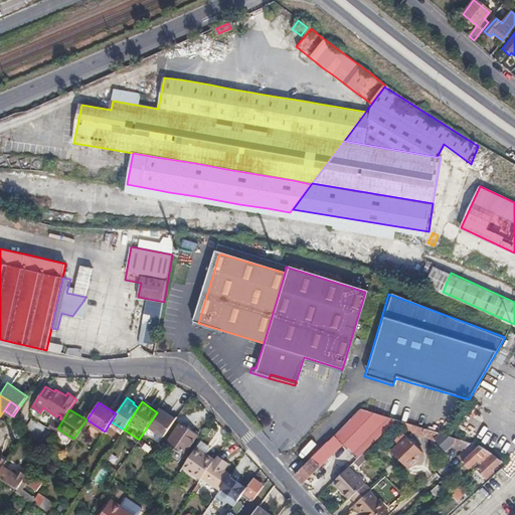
[(164,437),(176,419),(159,409),(157,412),(148,425),(164,437)]
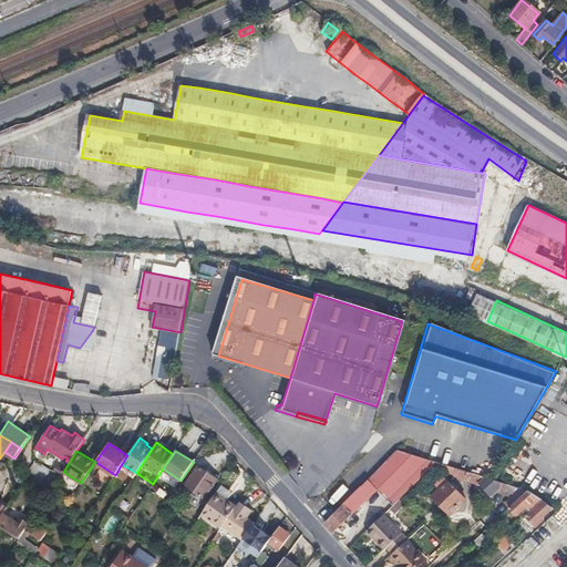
[(395,452),(323,522),(332,532),(379,487),(393,504),(398,500),(430,470),(436,464),(395,452)]
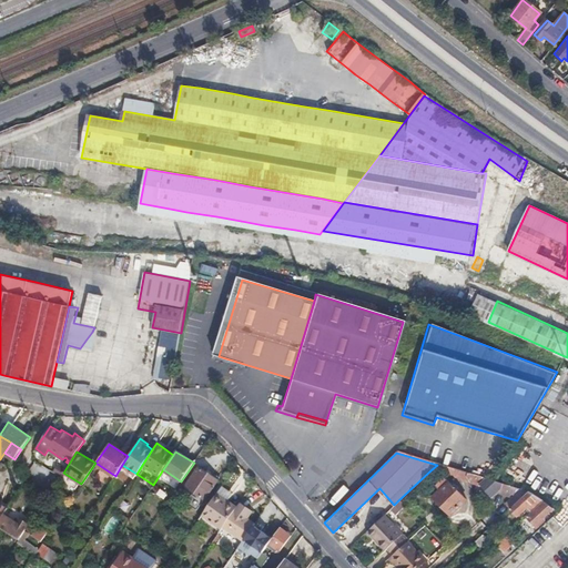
[(133,478),(137,474),(122,465),(120,468),(133,478)]
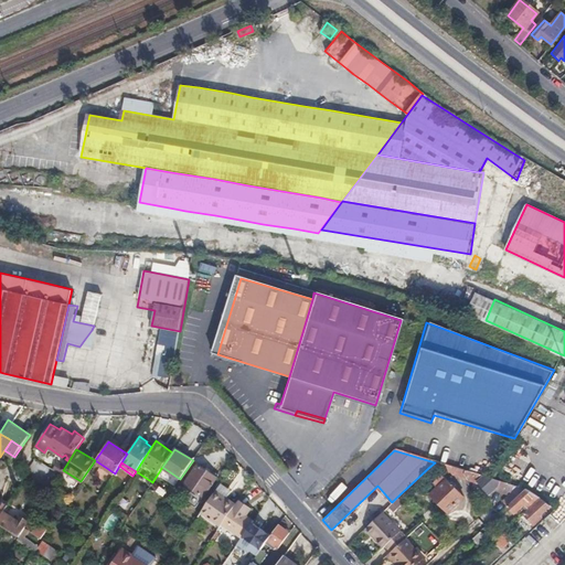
[(462,470),(435,462),(428,468),(464,478),(462,470)]
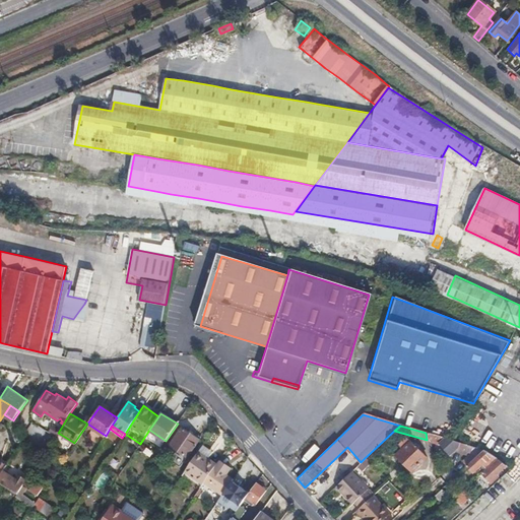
[(199,440),(182,428),(171,446),(187,457),(199,440)]
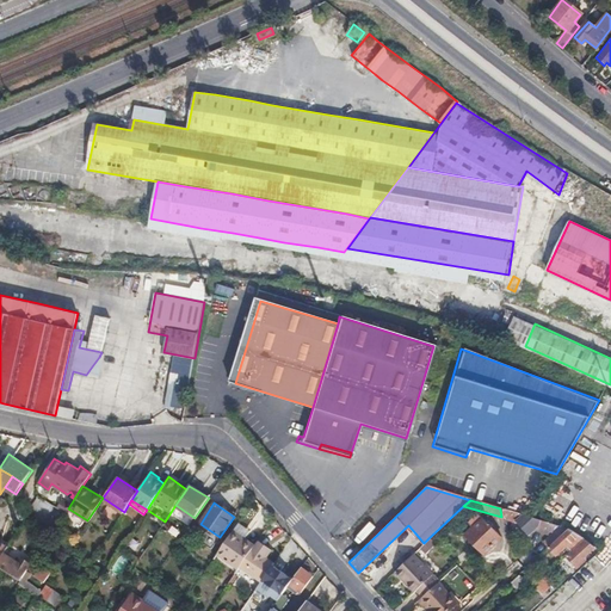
[(531,518),(504,510),(506,518),(513,520),(520,529),(532,518),(531,518)]
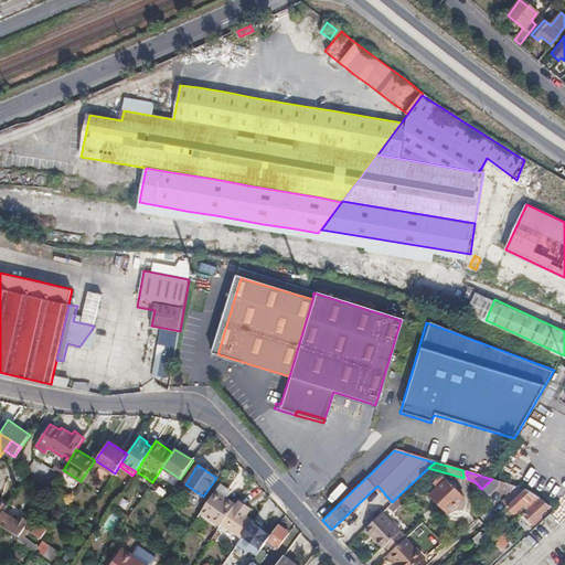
[(462,497),(441,475),(432,483),(436,488),(429,494),(446,512),(462,497)]
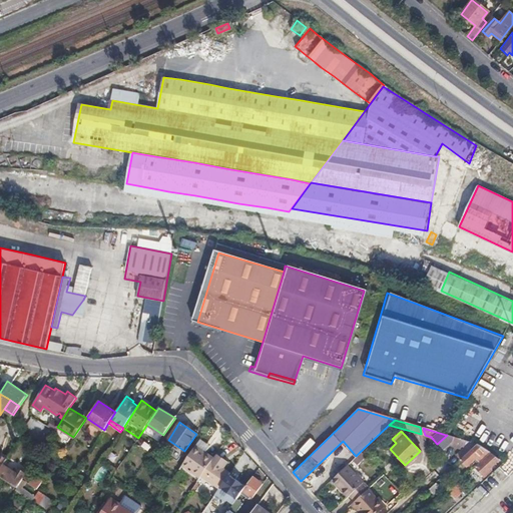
[(20,437),(18,439),(16,444),(24,449),(28,444),(20,437)]
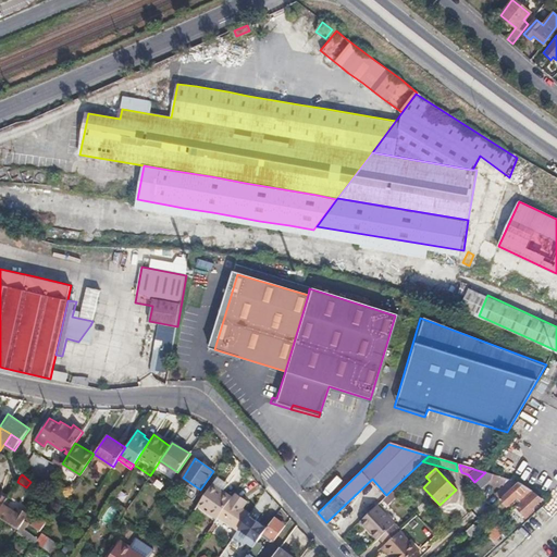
[(226,485),(217,478),(213,483),(223,490),(226,485)]
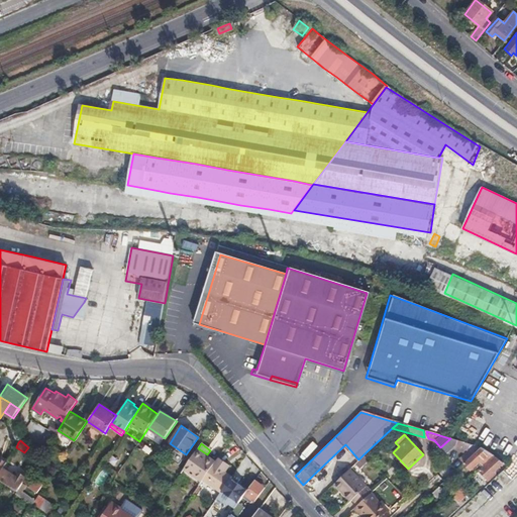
[(463,462),(479,448),(473,445),(459,458),(463,462)]
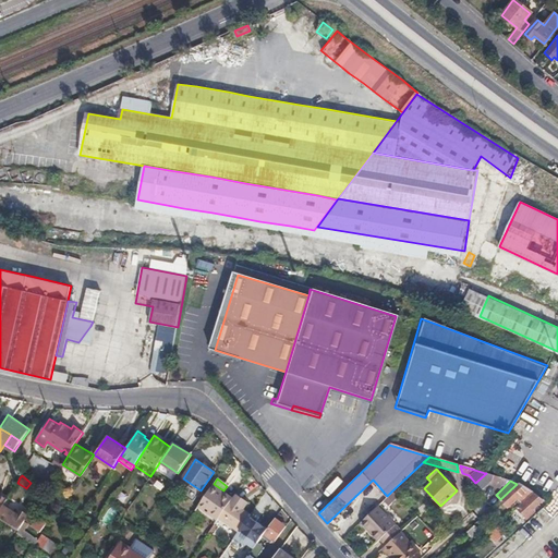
[(219,517),(231,500),(222,494),(223,490),(214,484),(203,499),(198,506),(217,520),(219,517)]
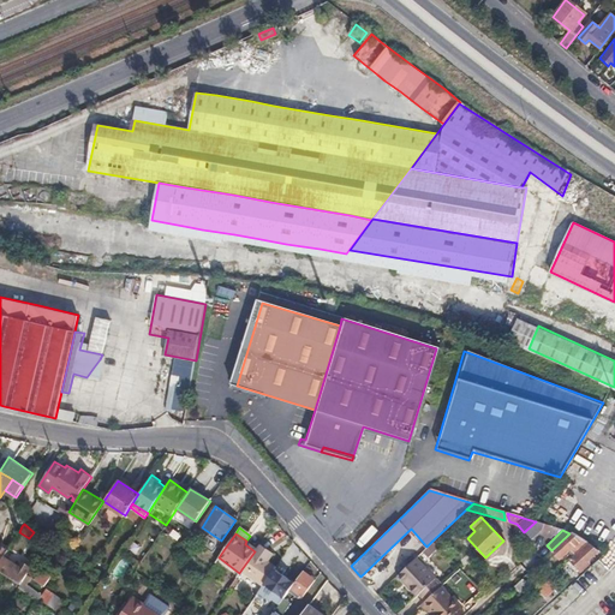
[(578,551),(586,543),(574,535),(569,533),(551,550),(559,557),(569,548),(574,554),(578,551)]
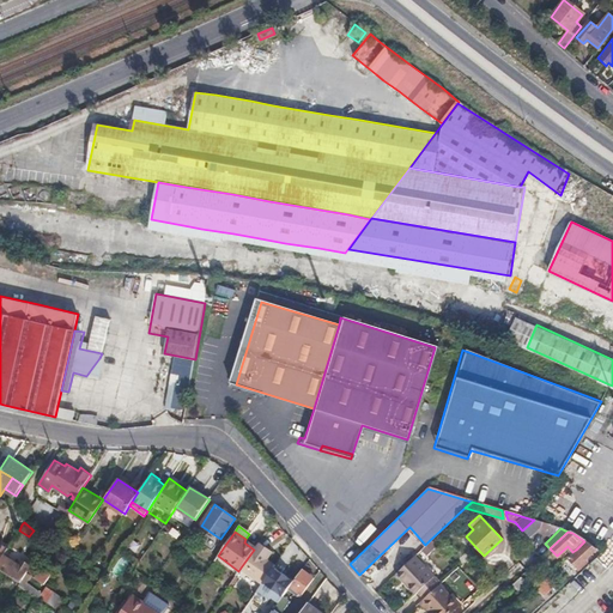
[(274,566),(275,565),(266,559),(272,552),(259,544),(254,550),(241,568),(262,583),(263,582),(274,566)]
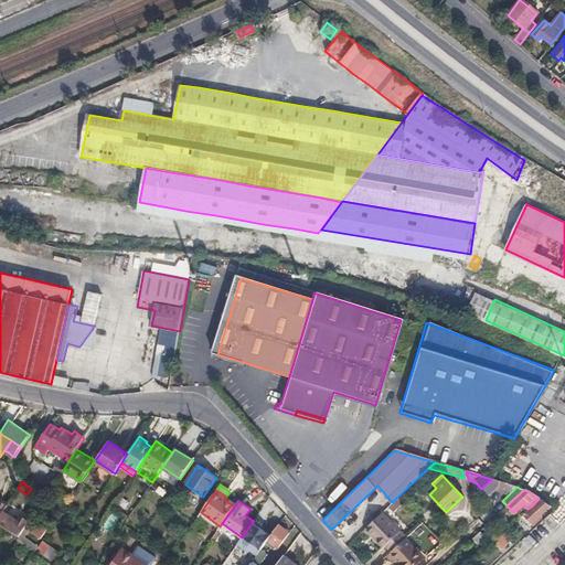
[(540,516),(531,507),(528,509),(523,513),(533,523),(540,516)]
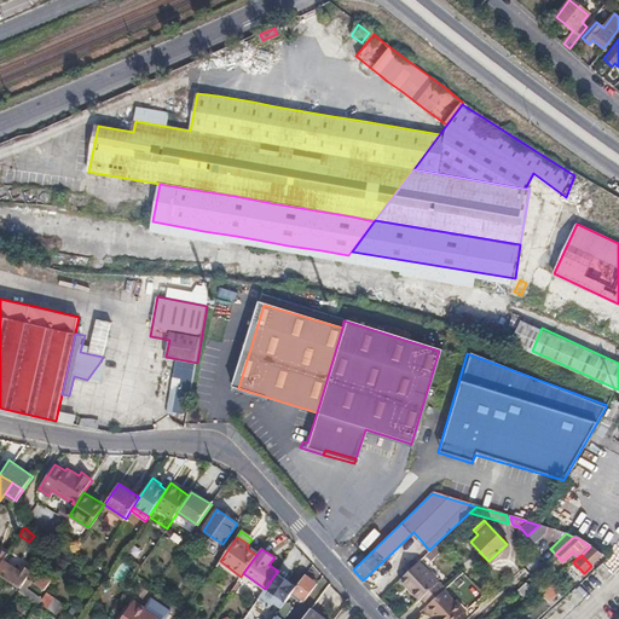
[(4,559),(0,563),(0,576),(21,589),(23,585),(28,577),(32,571),(23,565),(19,571),(4,559)]
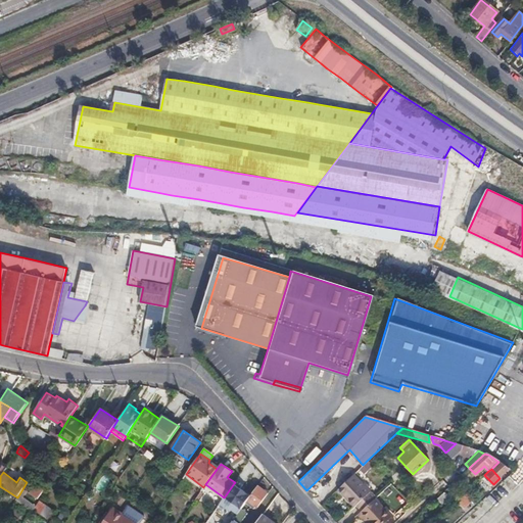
[(353,473),(337,488),(354,507),(357,505),(362,511),(375,498),(376,497),(353,473)]
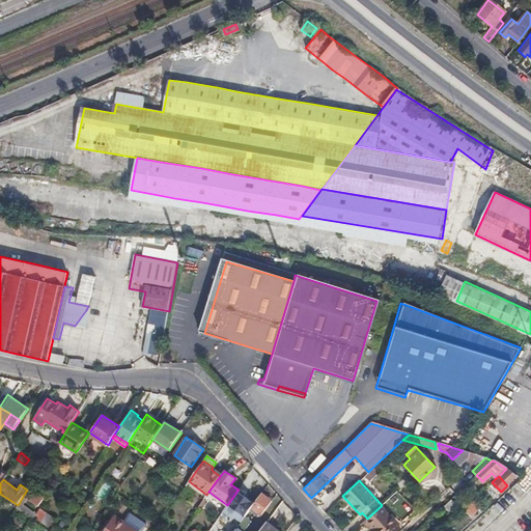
[(44,499),(29,487),(27,490),(24,495),(30,499),(29,501),(38,506),(44,499)]
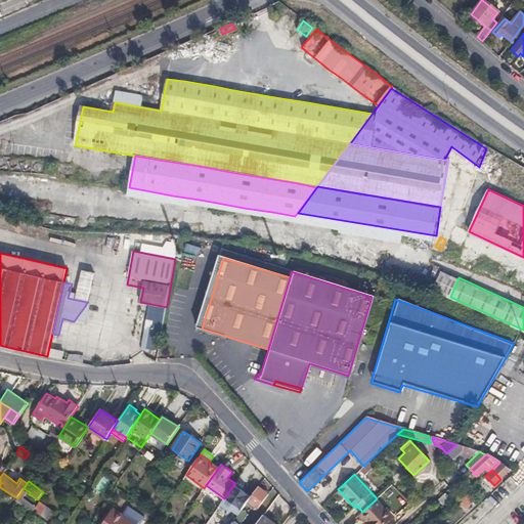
[(242,510),(251,496),(234,484),(225,497),(242,510)]
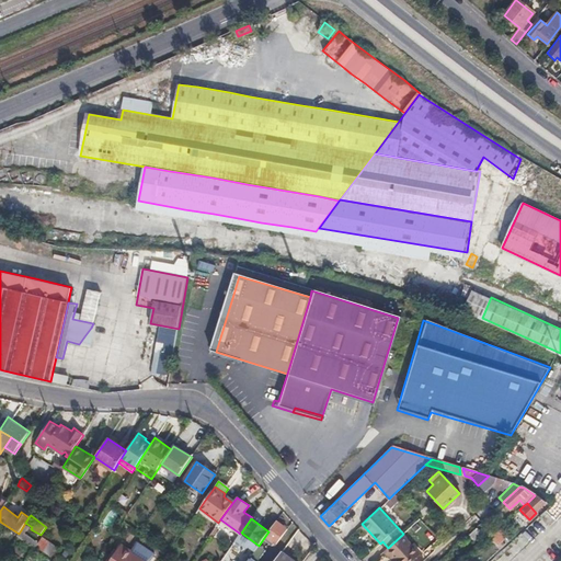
[(287,529),(276,522),(268,531),(259,546),(247,560),(256,560),(271,544),(277,548),(285,538),(283,536),(287,529)]
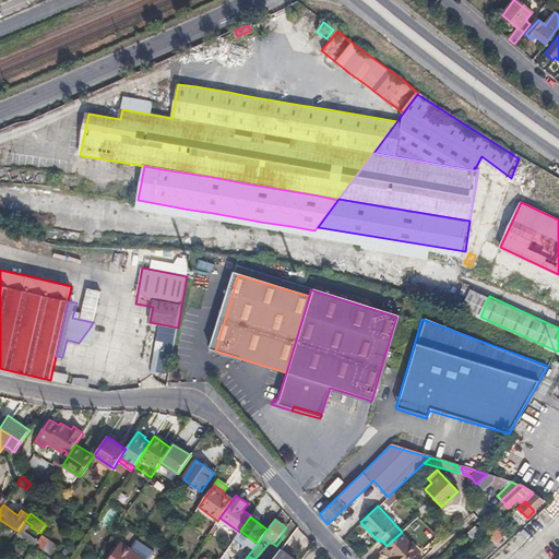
[(500,523),(491,532),(495,534),(496,532),(498,534),(504,528),(500,523)]
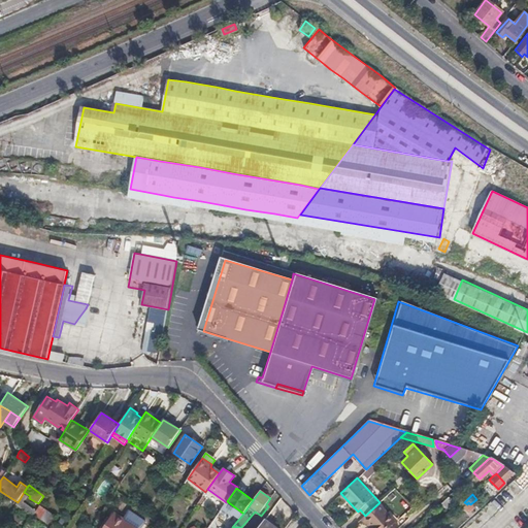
[(448,496),(439,503),(443,509),(452,501),(448,496)]
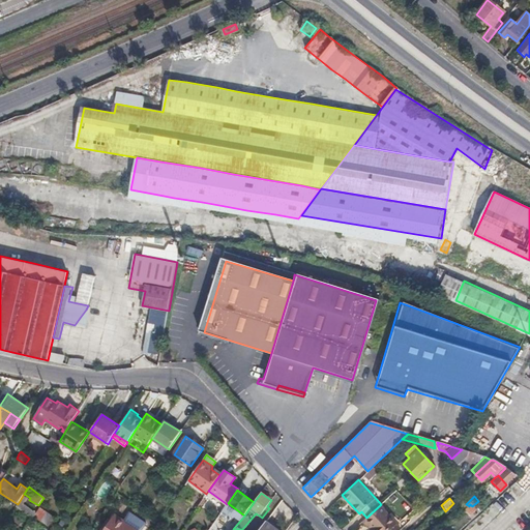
[(20,501),(18,504),(16,506),(33,518),(34,516),(36,512),(20,501)]
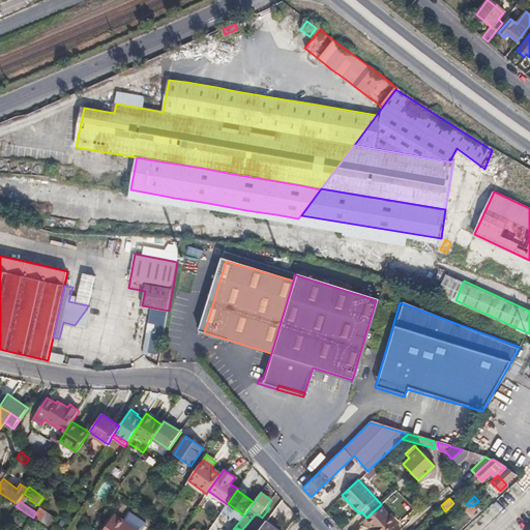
[(399,529),(400,529),(395,524),(396,523),(380,505),(366,518),(364,519),(374,528),(371,529),(399,529)]
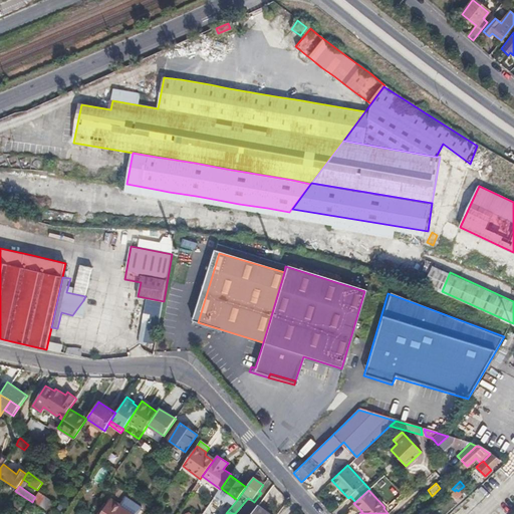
[(50,501),(38,493),(35,497),(33,500),(47,509),(50,501)]
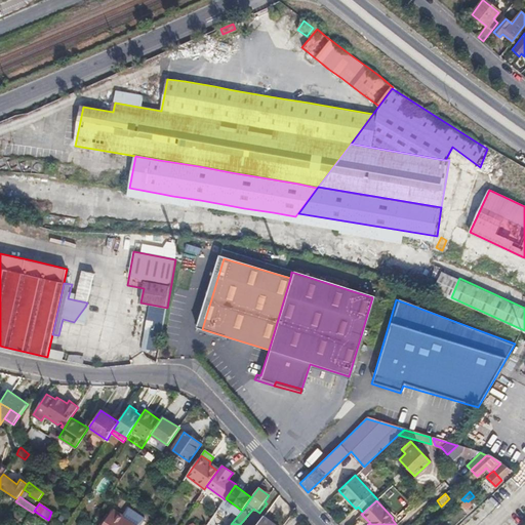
[(112,524),(119,516),(113,512),(103,524),(112,524)]
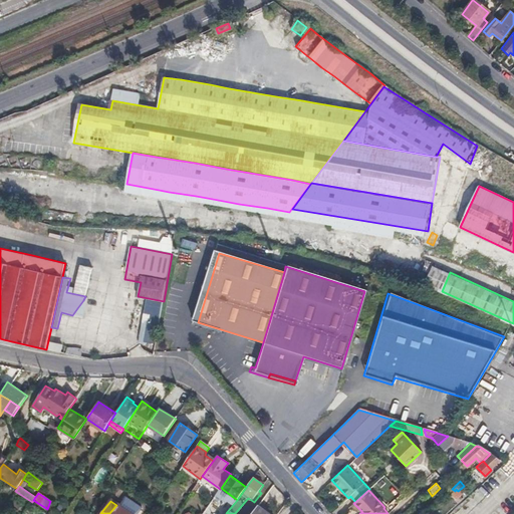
[(353,503),(351,505),(359,513),(362,512),(353,503)]
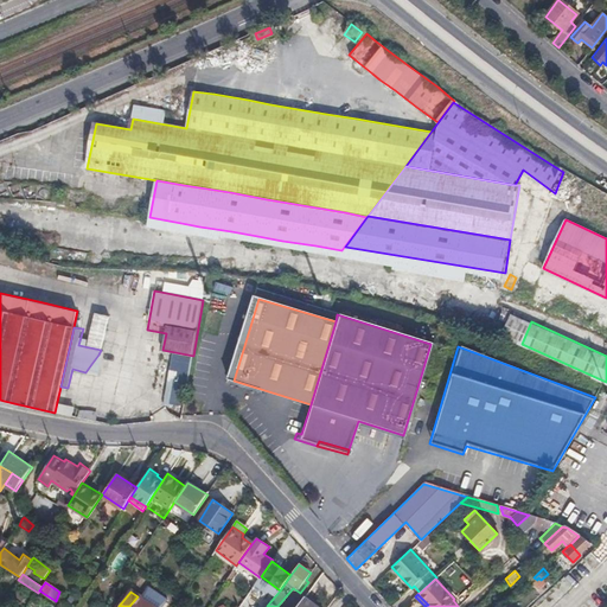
[(155,606),(138,596),(129,606),(155,606)]
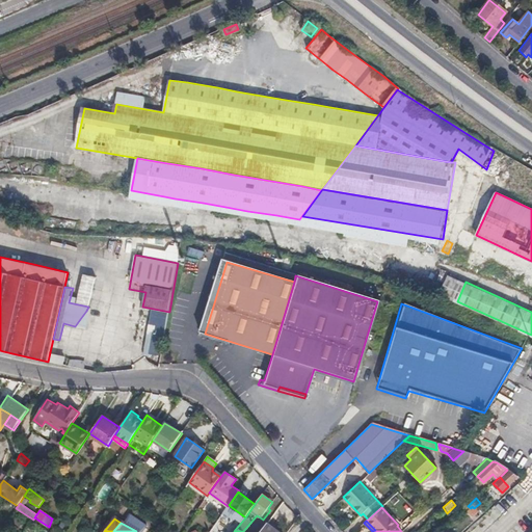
[(278,531),(266,523),(259,531),(278,531)]
